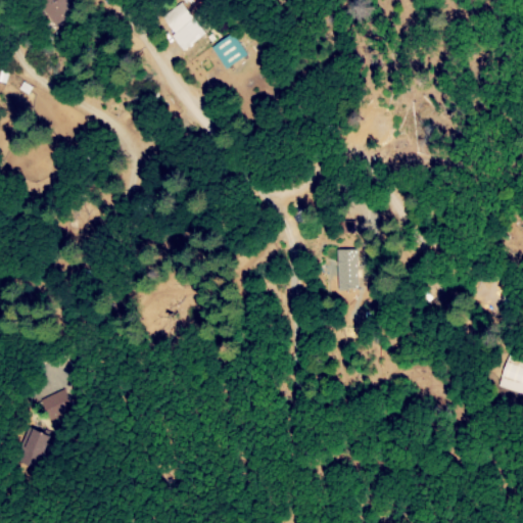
[(37,0),(50,25),(75,11),(67,0),(37,0)]
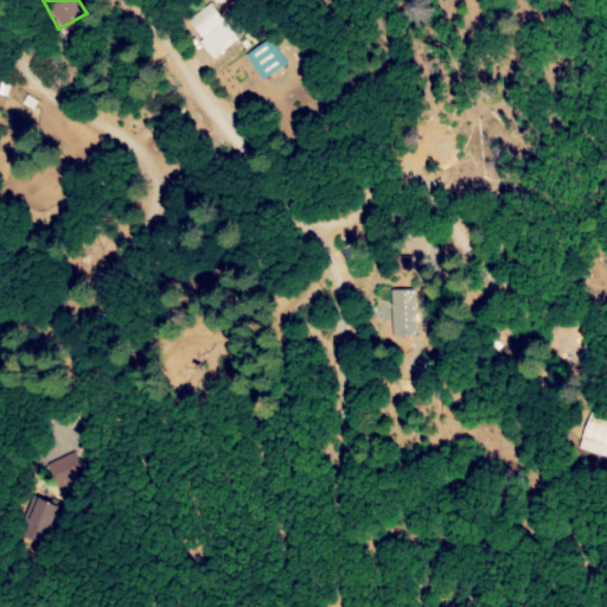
[(223,21),(202,38),(189,21),(210,4),(223,21)]
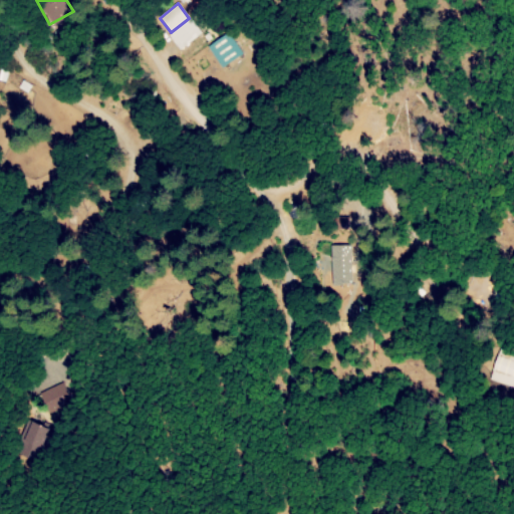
[(201,33),(181,49),(170,35),(190,19),(201,33)]
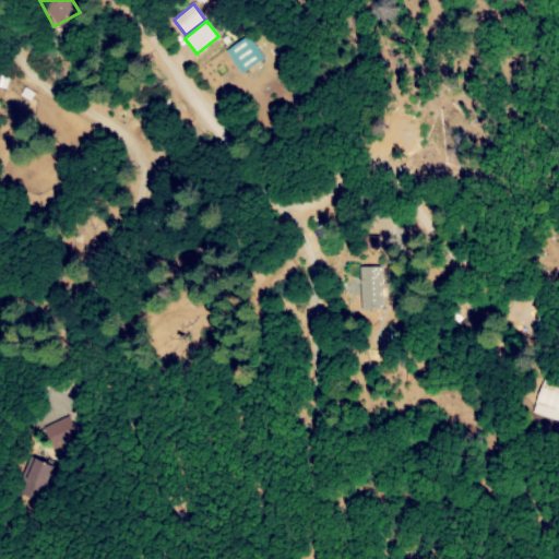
[(264,59),(241,74),(226,50),(249,35),(264,59)]
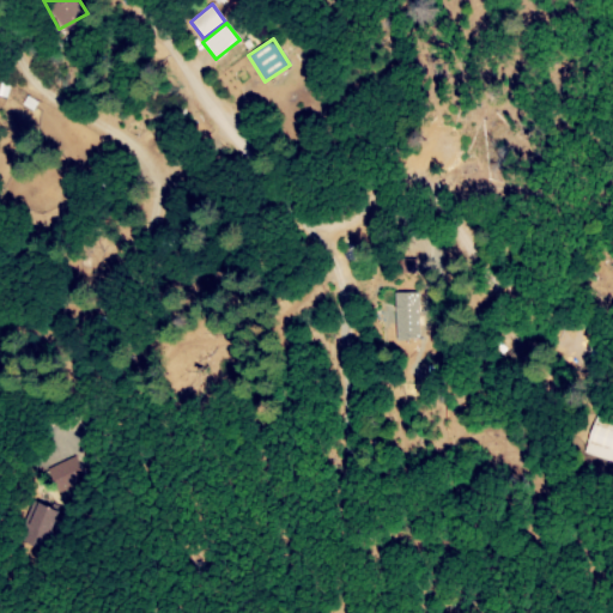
[(0,82),(10,84),(7,98),(0,96),(0,82)]
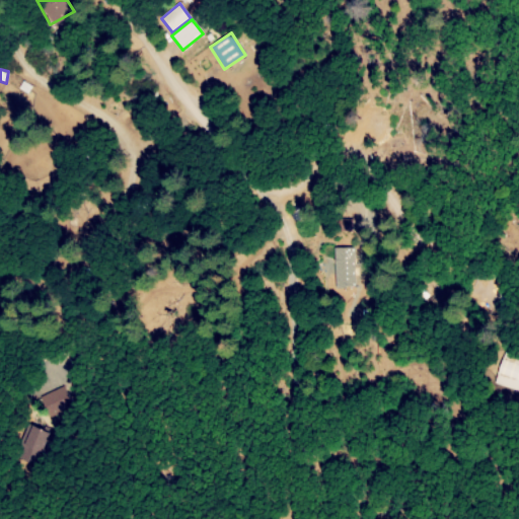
[(334,287),(354,287),(352,247),(332,248),(334,287)]
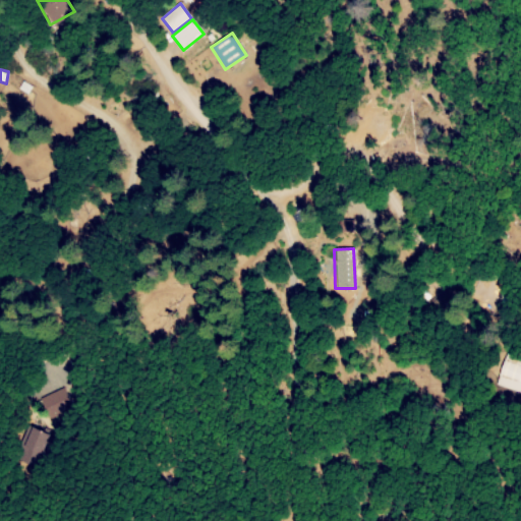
[(520,360),(520,391),(520,394),(495,386),(505,355),(520,360)]
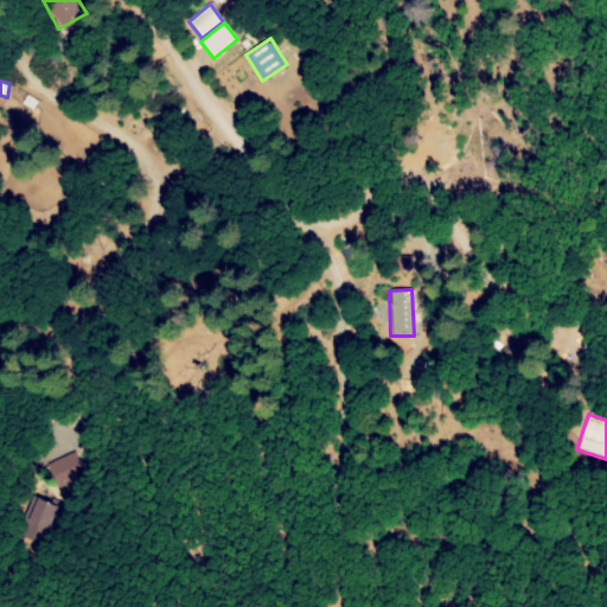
[(71,449),(84,474),(57,487),(44,464),(71,449)]
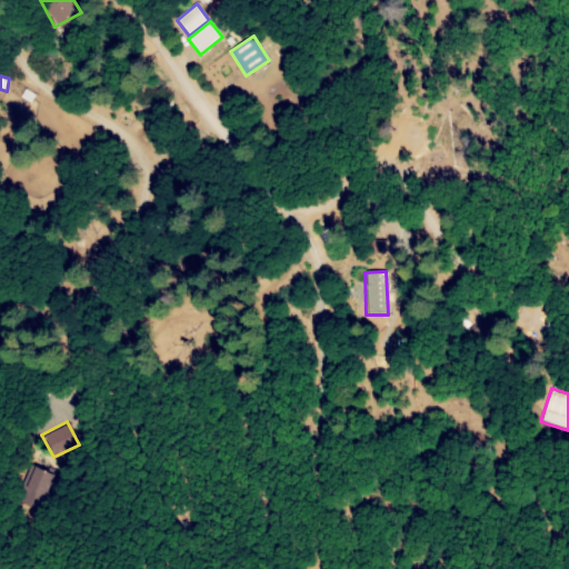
[(52,473),(45,493),(25,486),(32,466),(52,473)]
